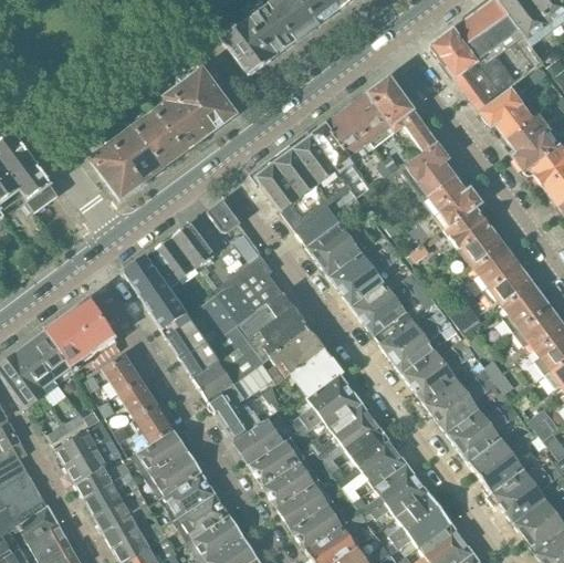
[(277,0),(269,6),(295,42),(317,25),(298,0),(277,0)]
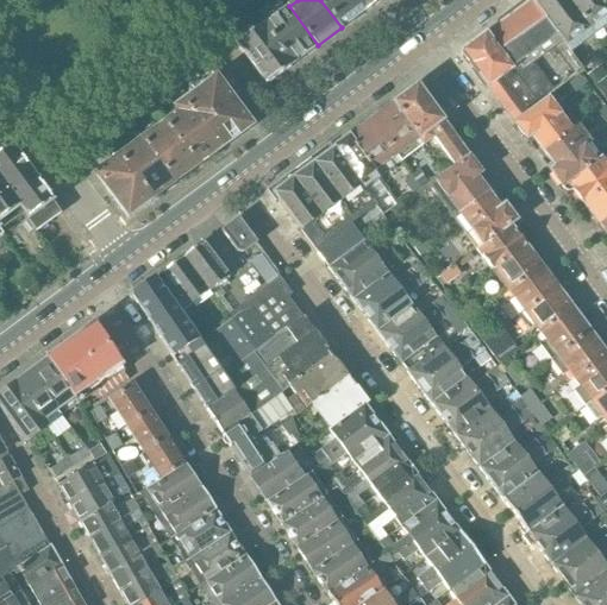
[(320,0),(342,27),(365,10),(358,0),(320,0)]
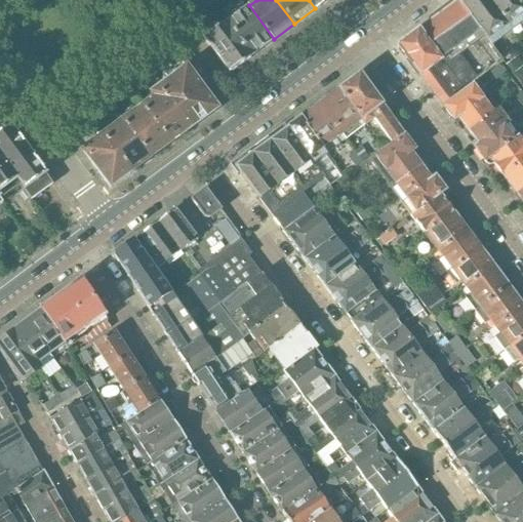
[(309,0),(315,8),(316,9),(328,0),(309,0)]
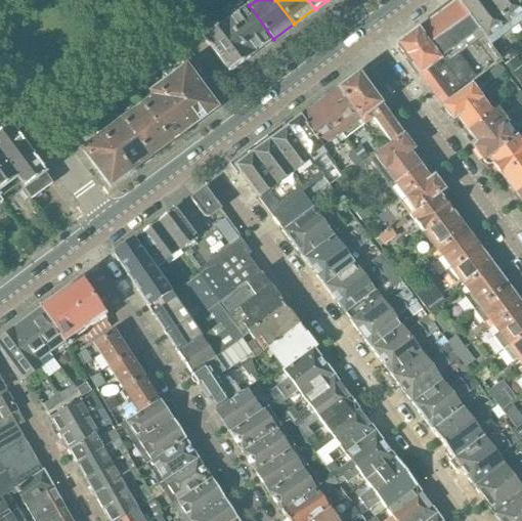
[(462,86),(502,56),(487,38),(460,0),(458,0),(419,29),(462,86)]
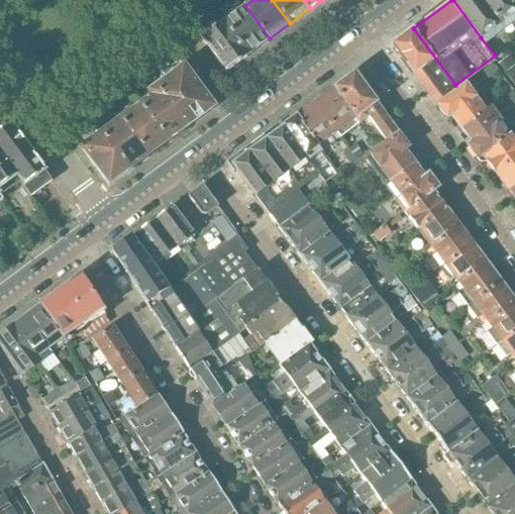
[(481,37),(501,23),(483,0),(453,0),(481,37)]
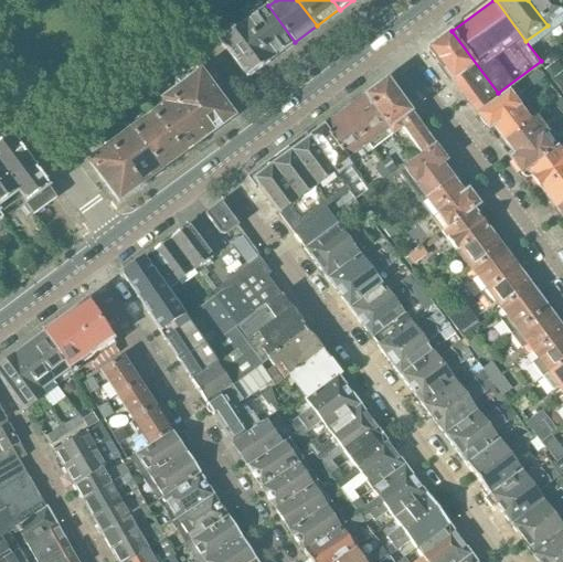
[(528,0),(548,25),(562,14),(562,3),(560,0),(528,0)]
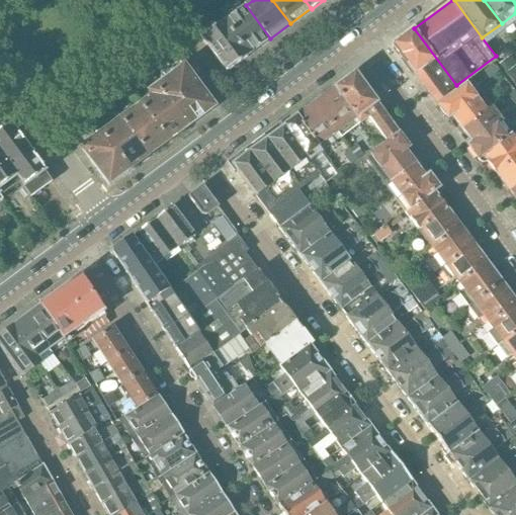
[(246,5),(226,20),(250,54),(267,41),(270,38),(246,5)]
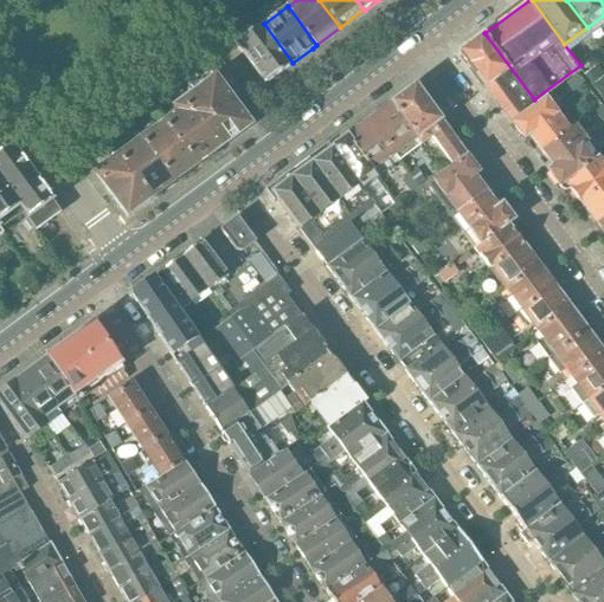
[(264,24),(264,23),(238,41),(268,82),(294,63),(293,63),(264,24)]
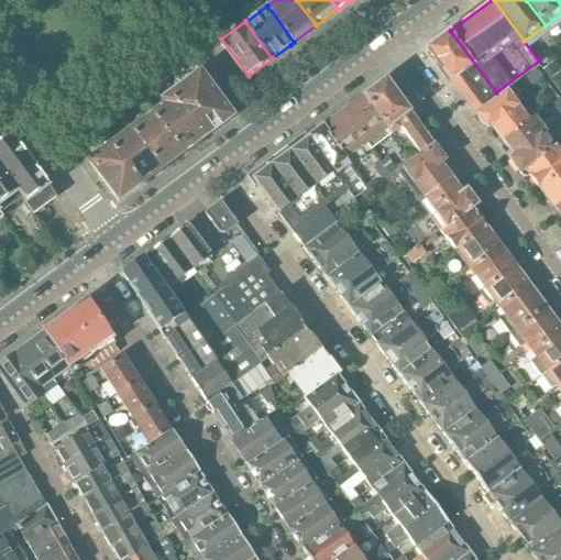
[(475,109),(477,112),(499,96),(496,92),(450,31),(432,44),(432,50),(431,51),(475,109)]
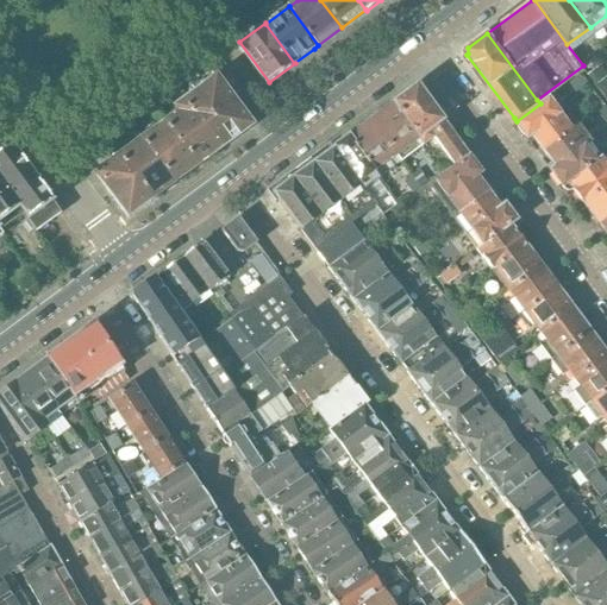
[(606,67),(602,62),(590,73),(598,82),(606,76),(606,67)]
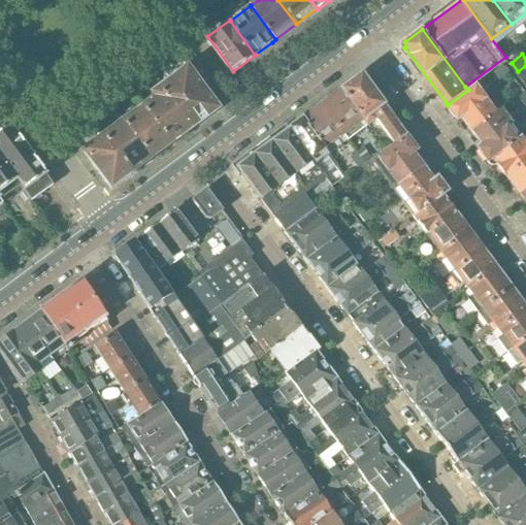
[(162,87),(192,127),(219,107),(185,60),(166,74),(170,80),(162,87)]
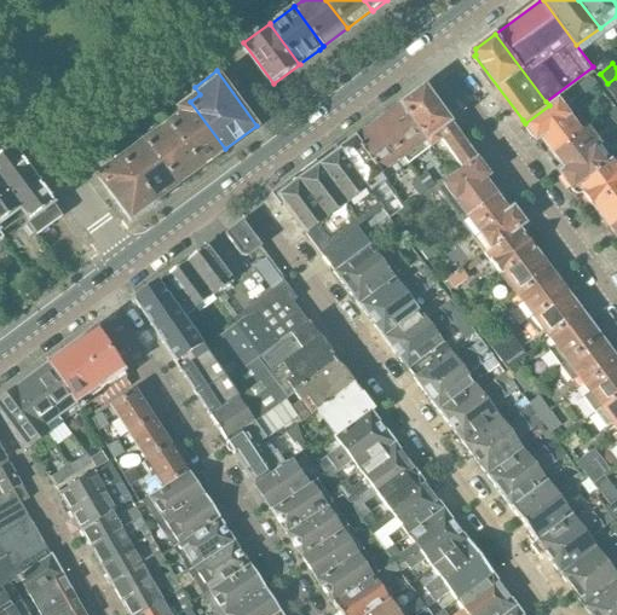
[(594,71),(578,83),(586,93),(601,81),(594,71)]
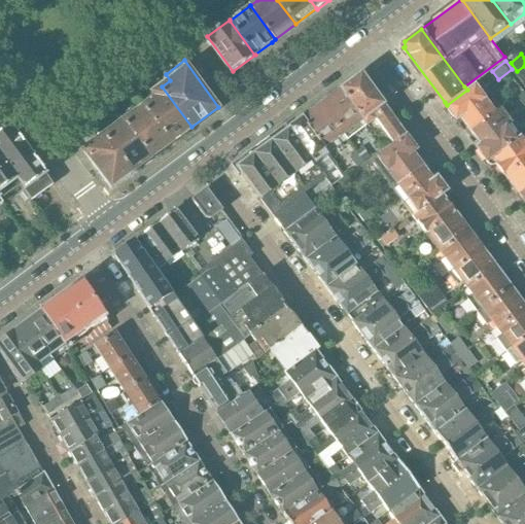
[(358,75),(342,88),(368,124),(378,116),(394,138),(405,130),(364,76),(363,77),(358,76),(358,75)]
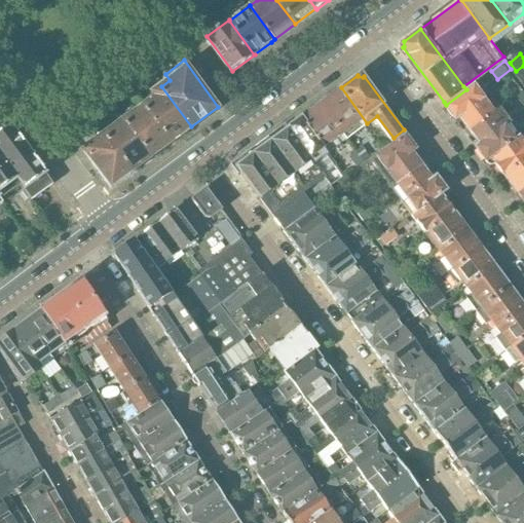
[(456,118),(489,94),(479,80),(466,89),(446,105),(456,118)]
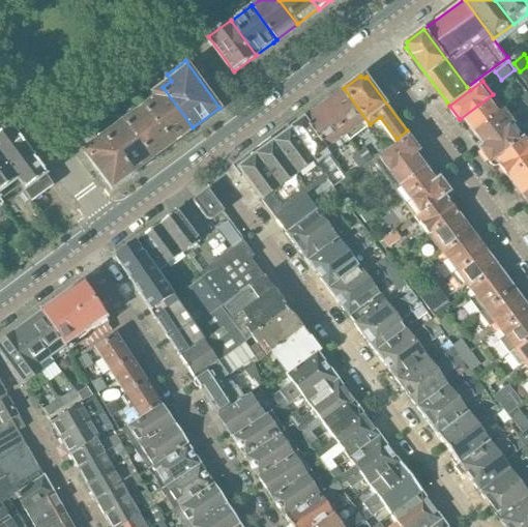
[(173,142),(193,127),(163,87),(154,93),(157,98),(146,107),(173,142)]
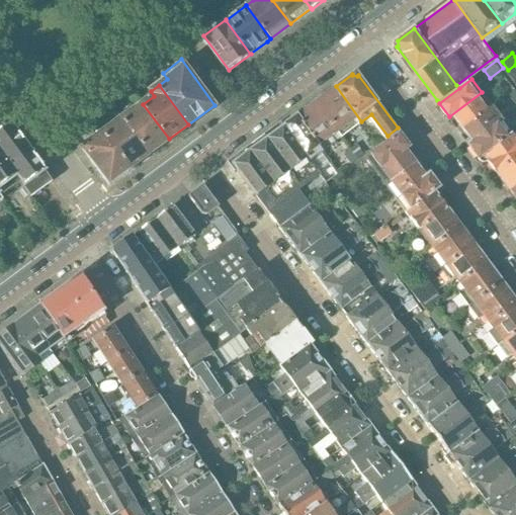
[(336,86),(317,100),(338,131),(344,126),(348,131),(361,121),(336,86)]
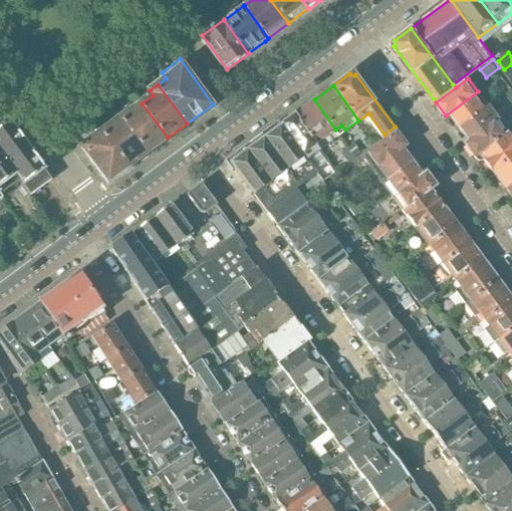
[(456,129),(488,104),(478,91),(446,115),(456,129)]
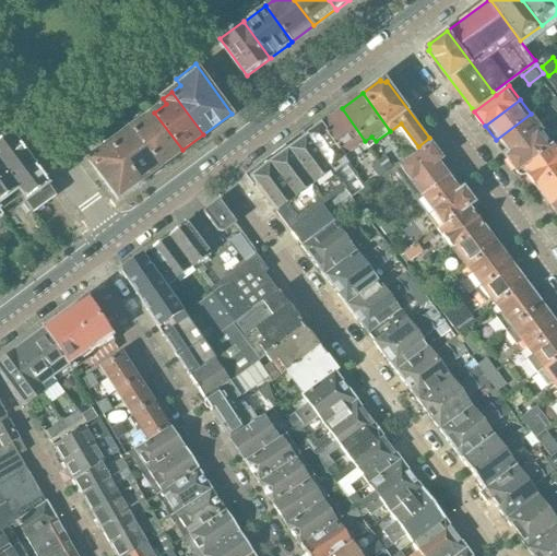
[(342,108),(321,125),(350,162),(364,151),(359,145),(365,141),(342,108)]
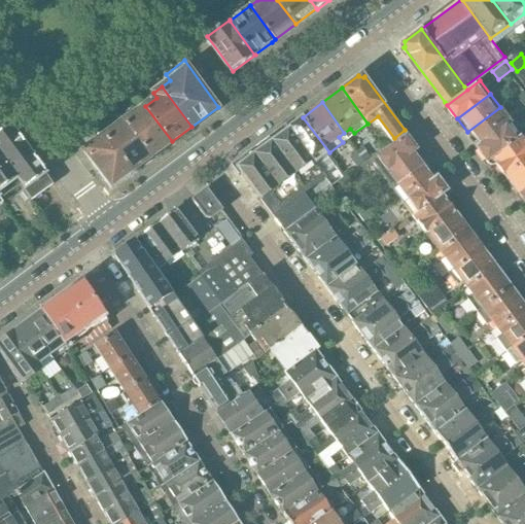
[(152,156),(172,141),(145,106),(126,120),(152,156)]
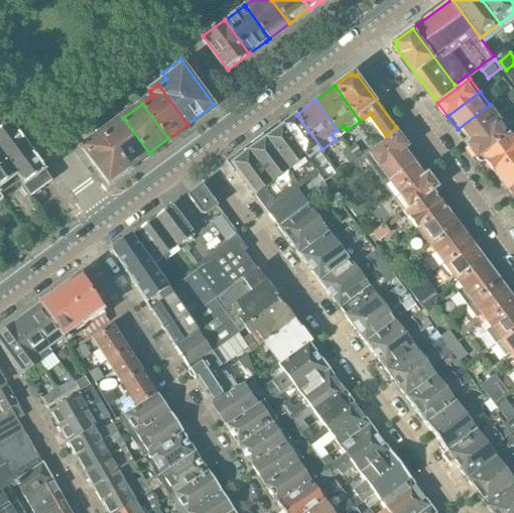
[(490,105),(458,129),(467,143),(500,118),(490,105)]
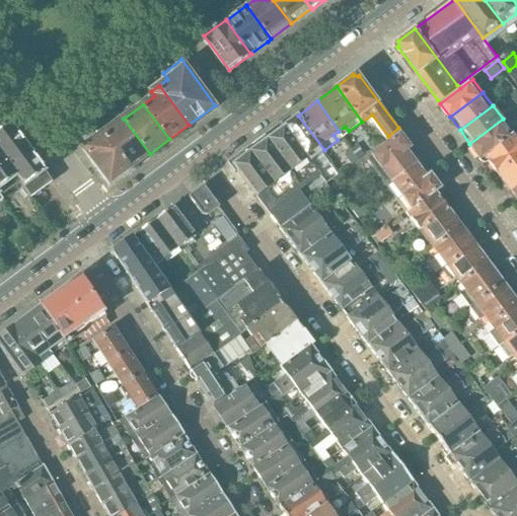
[(298,116),(286,124),(311,159),(324,150),(298,116)]
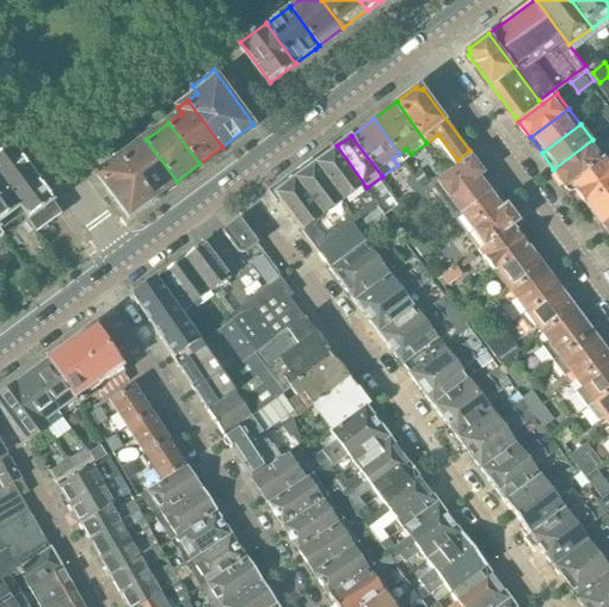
[(154,198),(177,181),(146,140),(123,156),(154,198)]
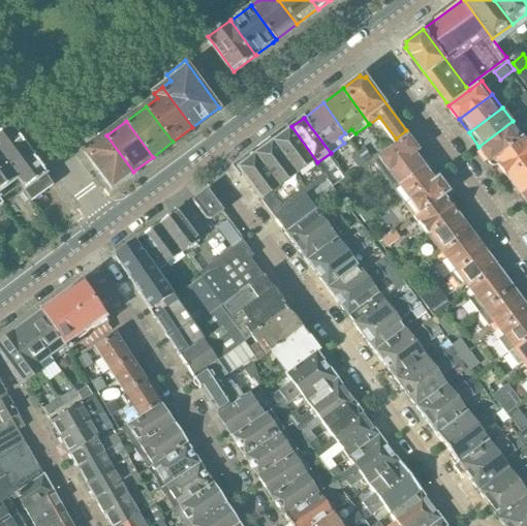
[(522,134),(513,121),(478,147),(489,160),(494,156),(522,134)]
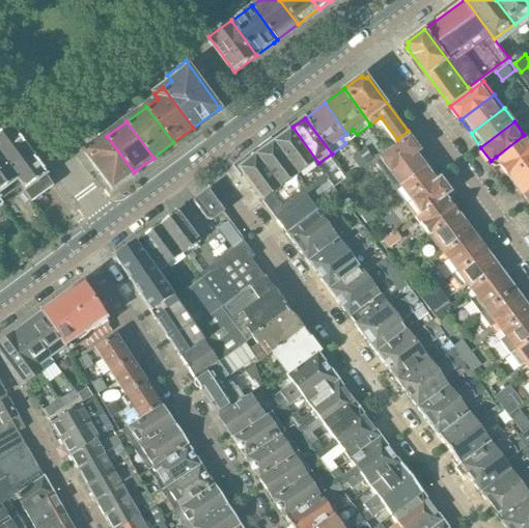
[(11,126),(0,133),(0,154),(18,179),(22,186),(33,199),(54,184),(11,126)]
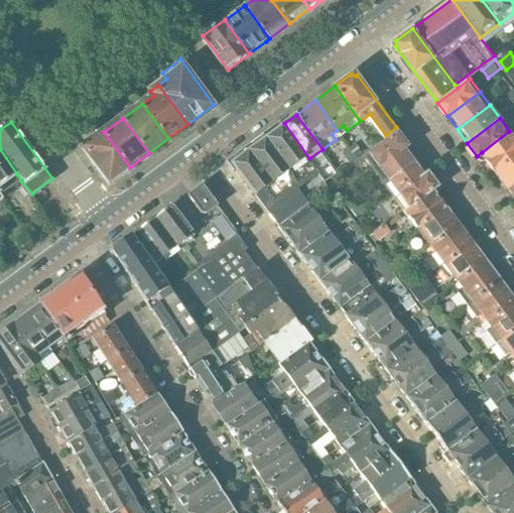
[(284,123),(249,149),(232,162),(256,194),(257,194),(280,225),(309,203),(310,202),(300,187),(320,172),(309,158),(284,123)]
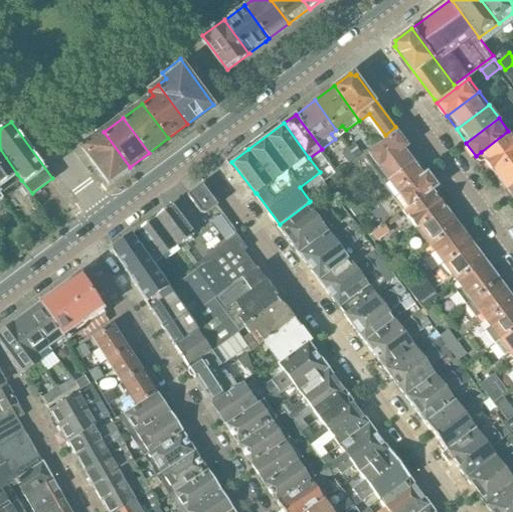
[(512,136),(508,131),(481,152),(495,170),(512,157),(512,136)]
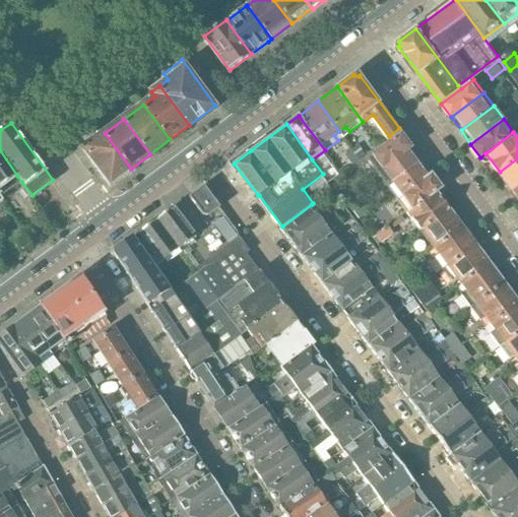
[(105,133),(85,147),(111,183),(131,169),(105,133)]
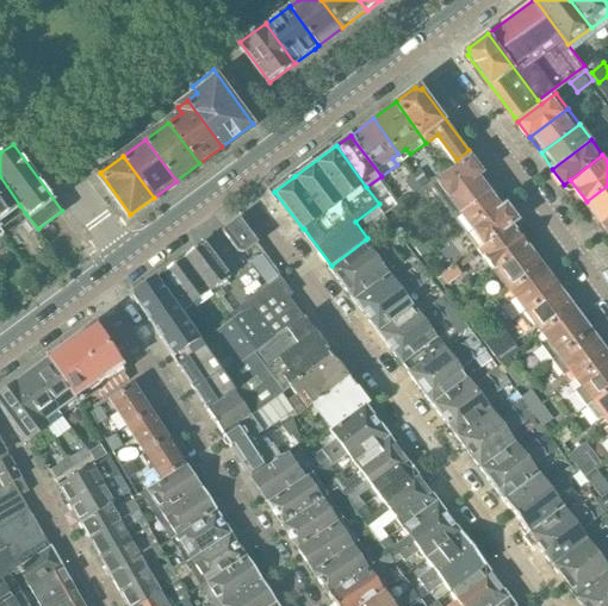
[(495,186),(475,158),(436,187),(457,214),(495,186)]
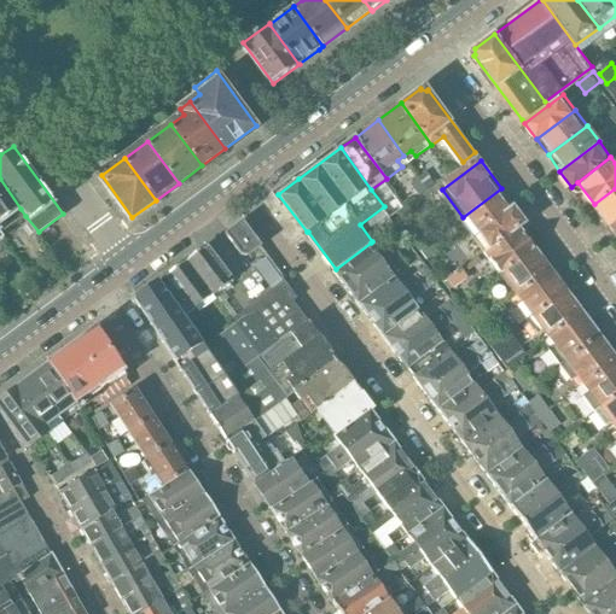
[(437,182),(429,170),(420,176),(429,188),(437,182)]
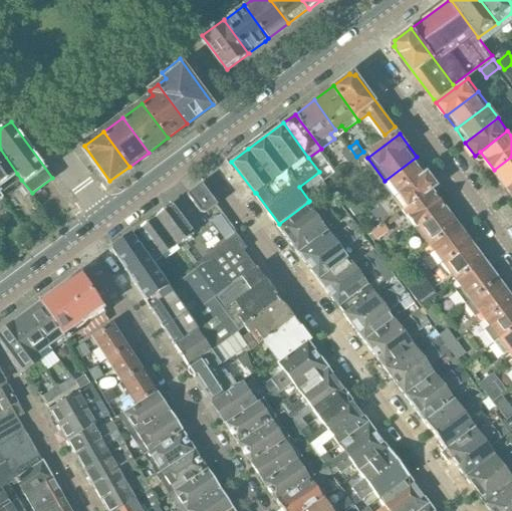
[(342,153),(350,162),(356,157),(349,147),(342,153)]
